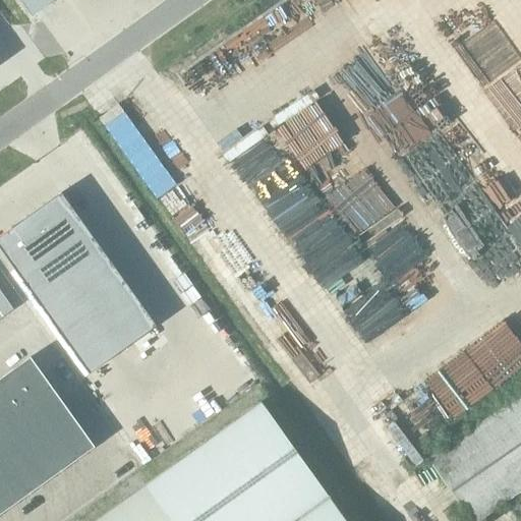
[(55,0),(20,0),(33,16),(55,0)]
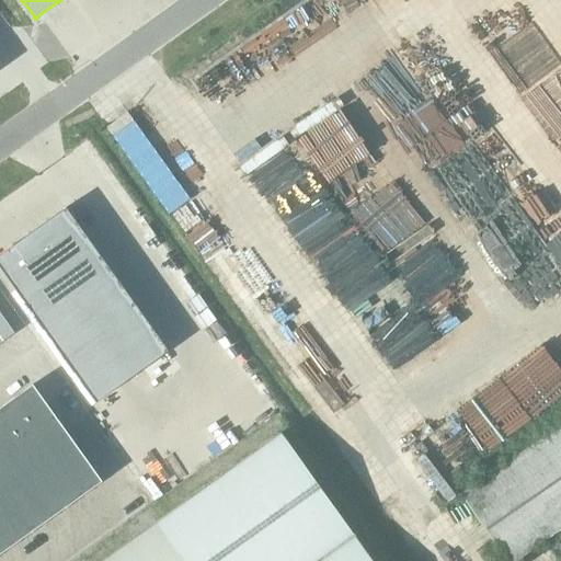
[(66,209),(0,255),(0,267),(96,403),(144,369),(168,352),(66,209)]
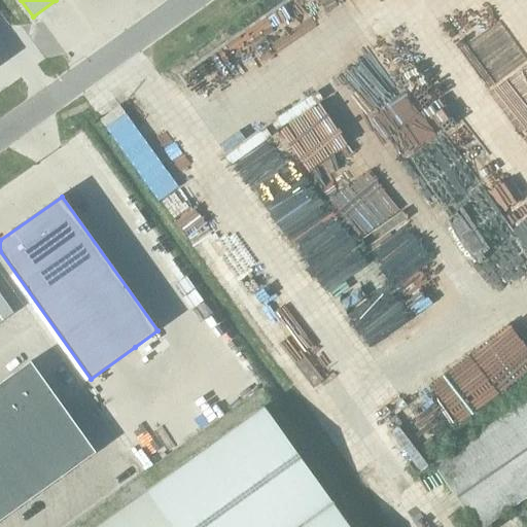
[(0,317),(3,322),(14,314),(0,293),(0,317)]
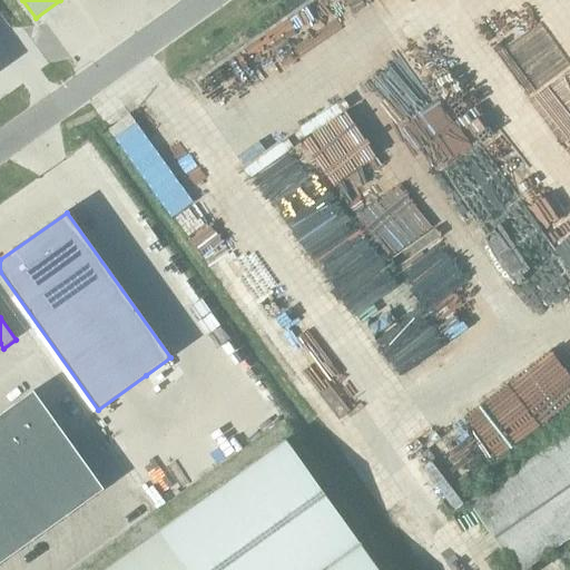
[(0,563),(104,490),(33,392),(0,415),(0,563)]
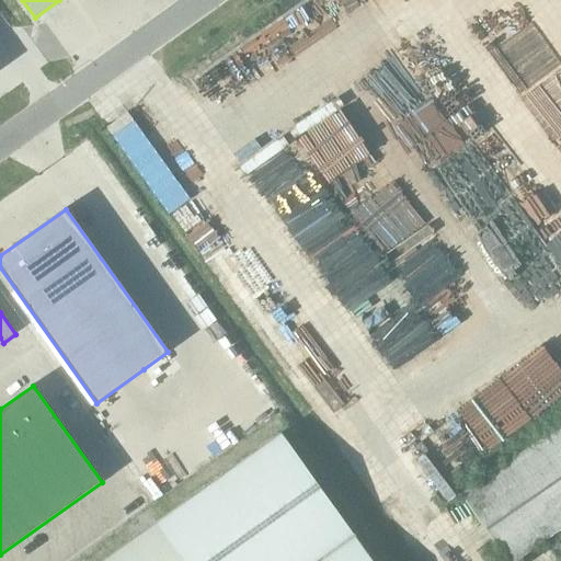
[(560,416),(481,472),(488,481),(462,499),(496,548),(483,558),(484,560),(511,560),(560,526),(560,416)]
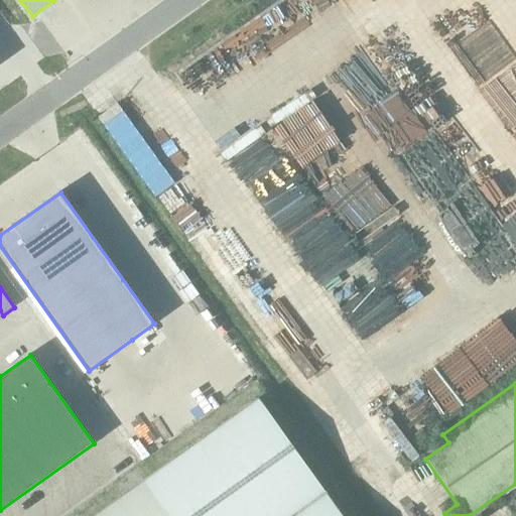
[(293,515),(326,493),(258,399),(143,482),(95,515),(293,515)]
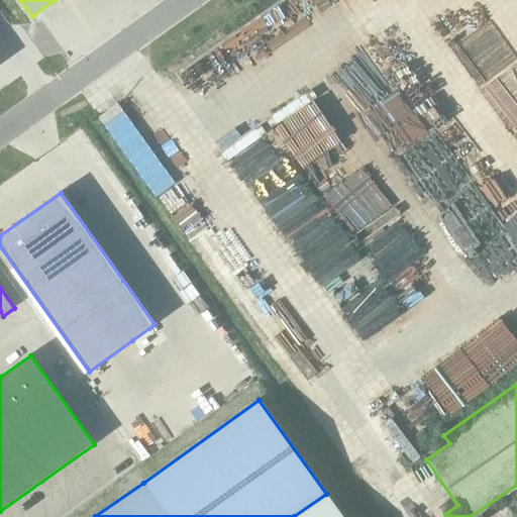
[(342,516),(326,494),(294,516),(342,516)]
